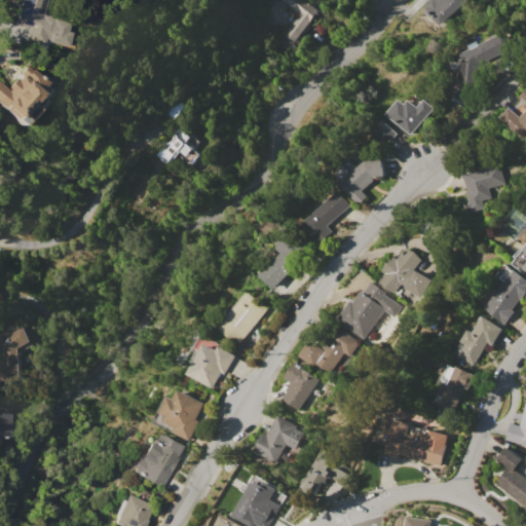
[(13,24),(20,2),(15,1),(15,0),(46,0),(43,11),(40,11),(39,15),(50,17),(49,20),(64,23),(61,32),(66,33),(62,48),(24,38),(27,27),(13,24)]
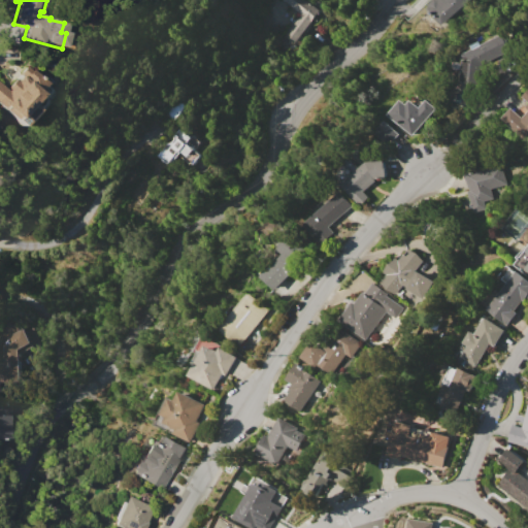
[(305,0),(320,10),(294,47),(283,39),(301,12),(283,0),(305,0)]
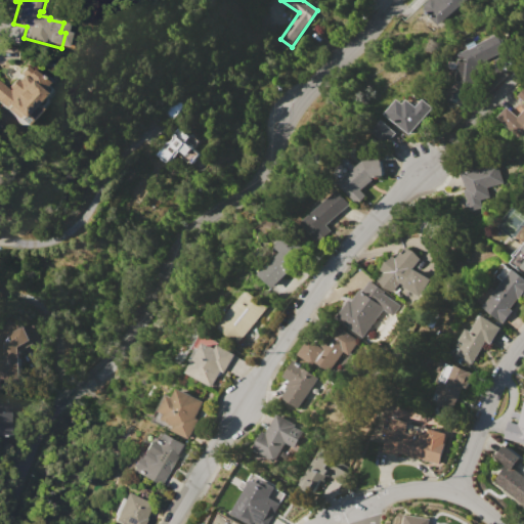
[(465,0),(438,24),(425,9),(426,6),(426,3),(429,0),(465,0)]
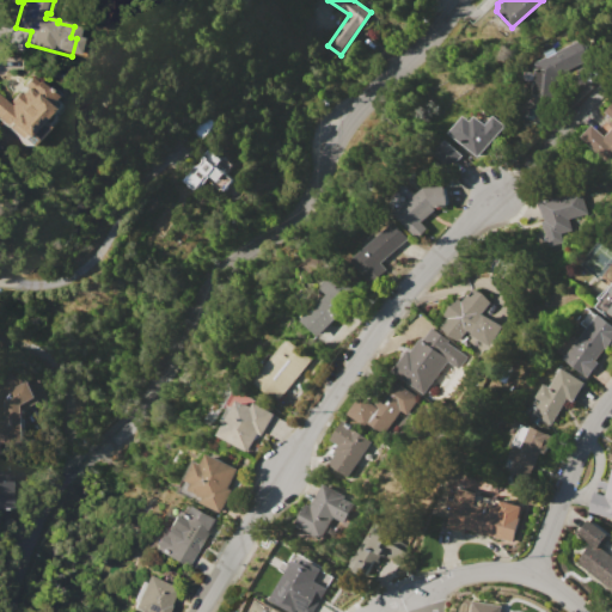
[(581,40),(589,60),(560,73),(554,99),(531,96),(536,62),(581,40)]
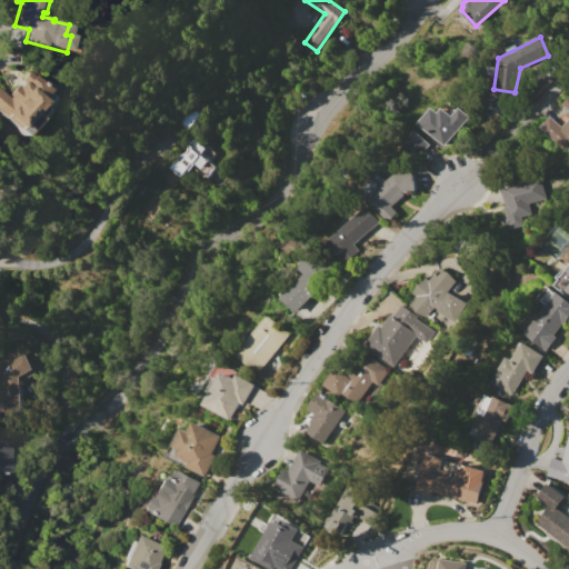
[(0,117),(0,92),(1,95),(11,86),(13,87),(19,81),(17,79),(25,71),(29,76),(31,73),(47,89),(8,126),(0,117)]
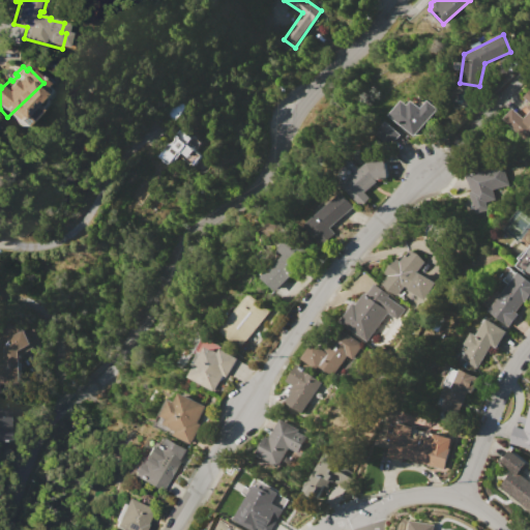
[(529,143),(529,145),(501,120),(512,108),(517,112),(524,105),(526,107),(528,104),(529,106),(529,102),(523,96),(529,88),(529,143)]
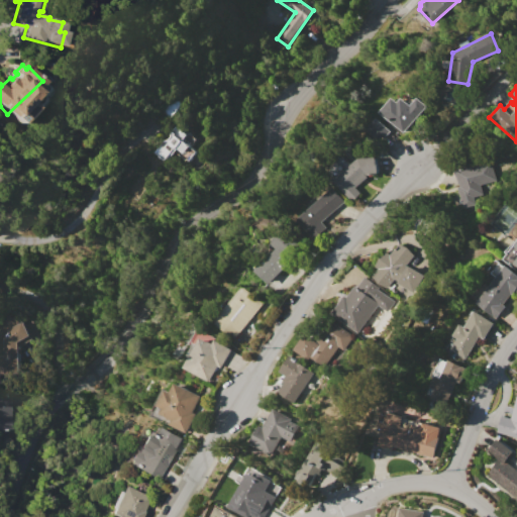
[(427,106),(404,132),(381,112),(394,97),(399,102),(403,98),(411,105),(418,98),(427,106)]
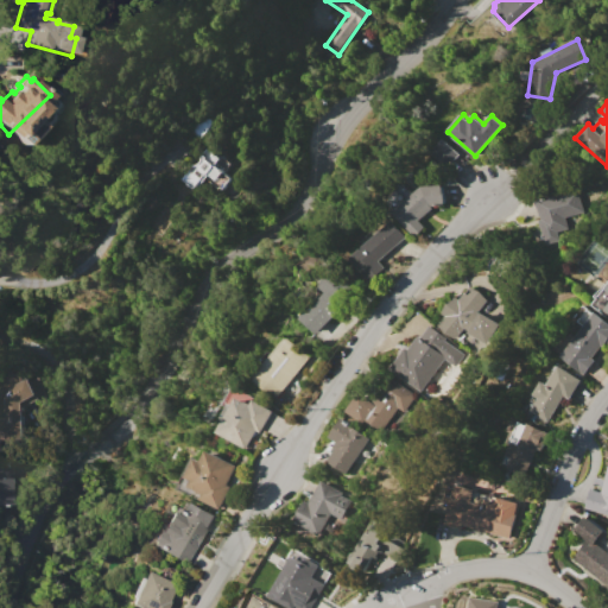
[(447,166),(460,153),(445,138),(431,151),(447,166)]
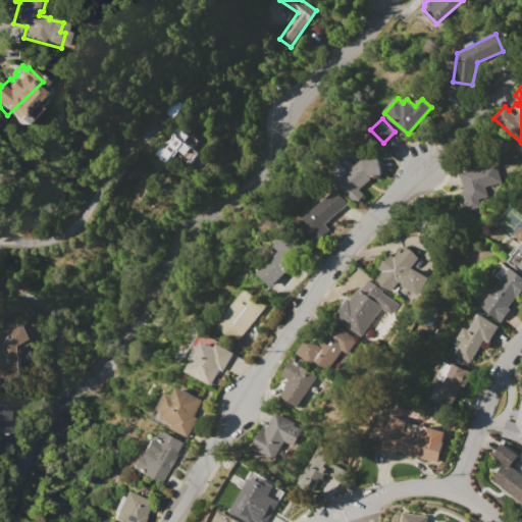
[(176,126),(190,136),(191,134),(200,140),(195,148),(201,152),(195,160),(180,150),(174,158),(172,157),(170,160),(167,162),(166,161),(164,162),(157,157),(158,153),(167,141),(168,141),(170,141),(172,139),(172,137),(172,135),(171,134),(176,126)]
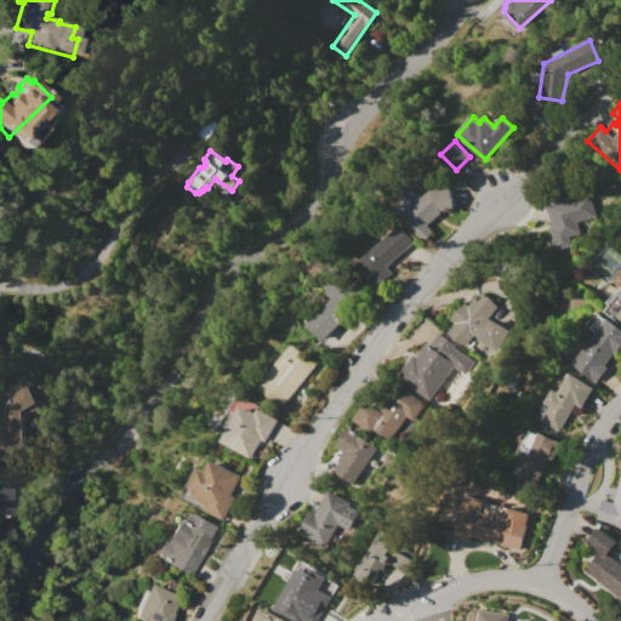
[(402,216),(434,189),(454,188),(456,199),(455,210),(443,210),(444,212),(429,226),(436,232),(423,241),(402,216)]
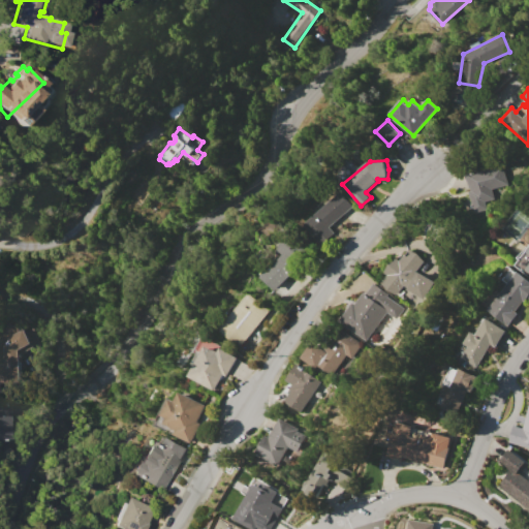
[(463,175),(501,164),(506,185),(491,189),(493,198),(484,201),(486,210),(473,213),(463,175)]
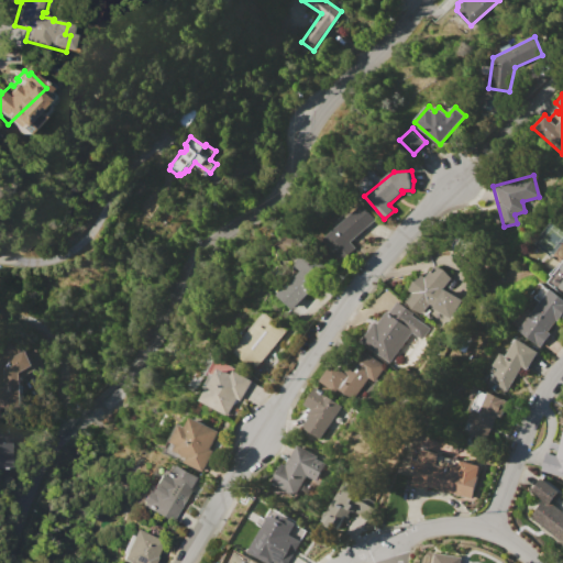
[(364,203),(377,219),(350,241),(356,249),(343,260),(324,236),(364,203)]
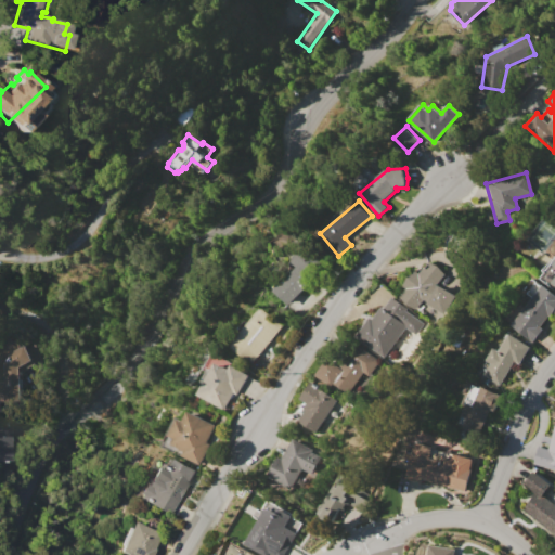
[(273,291),(296,268),(285,257),(302,241),(327,266),(288,305),(273,291)]
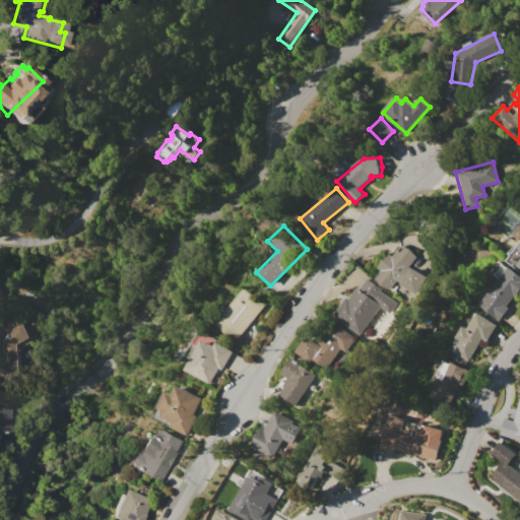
[(519,240),(506,258),(519,269),(519,240)]
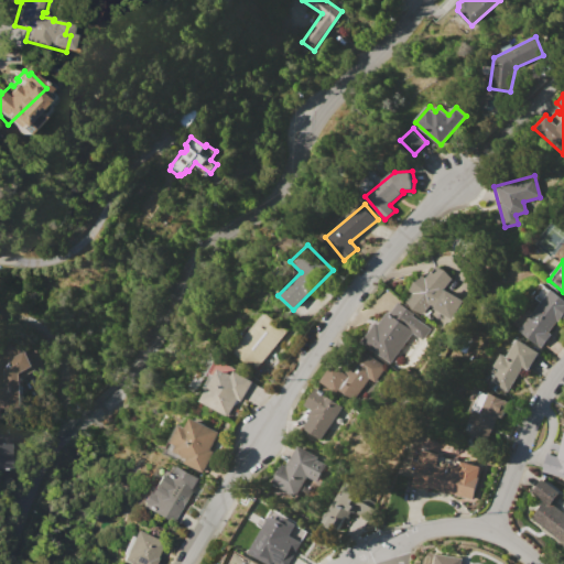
[(436,266),(445,270),(452,279),(444,289),(446,290),(463,301),(451,321),(430,307),(422,316),(407,304),(413,294),(410,292),(415,281),(423,274),(427,277),(436,266)]
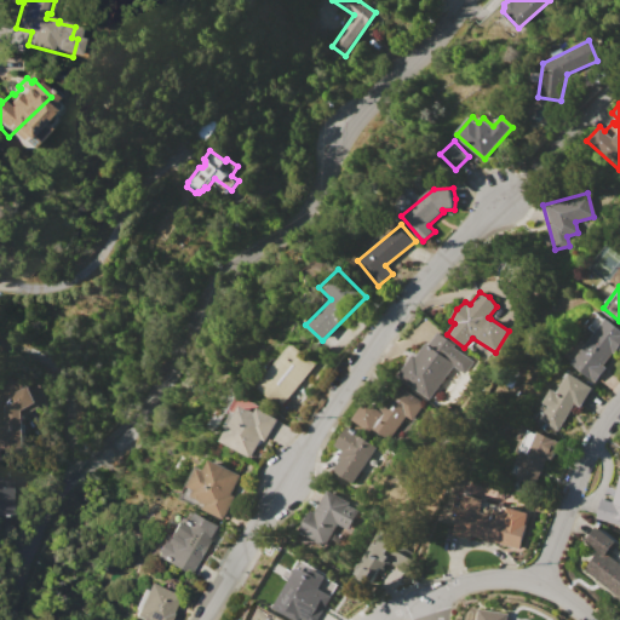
[(607,317),(619,327),(619,348),(614,355),(613,354),(604,365),(607,367),(596,382),(572,363),(607,317)]
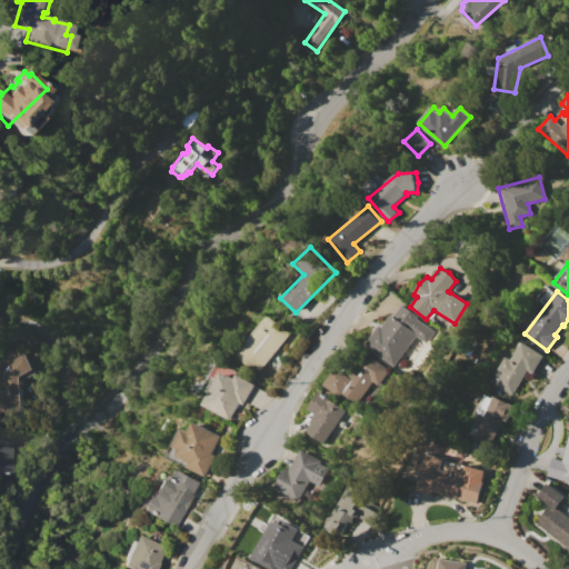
[(363,345),(379,325),(382,327),(391,315),(393,316),(403,303),(418,315),(416,318),(435,331),(426,343),(417,336),(392,367),(363,345)]
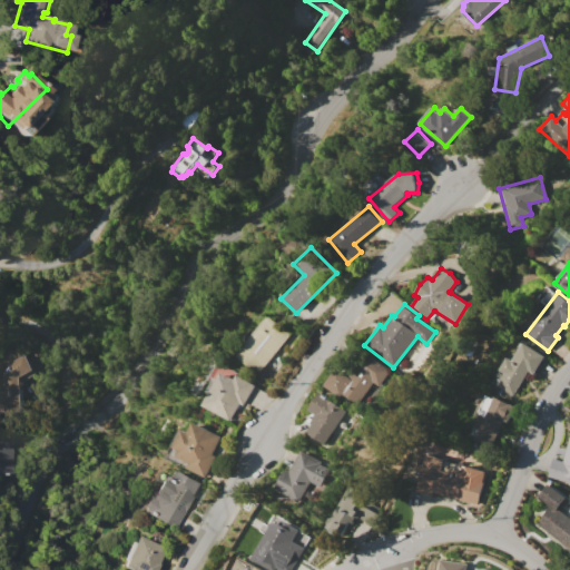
[(268,316),(290,334),(257,374),(232,353),(244,337),(248,341),(268,316)]
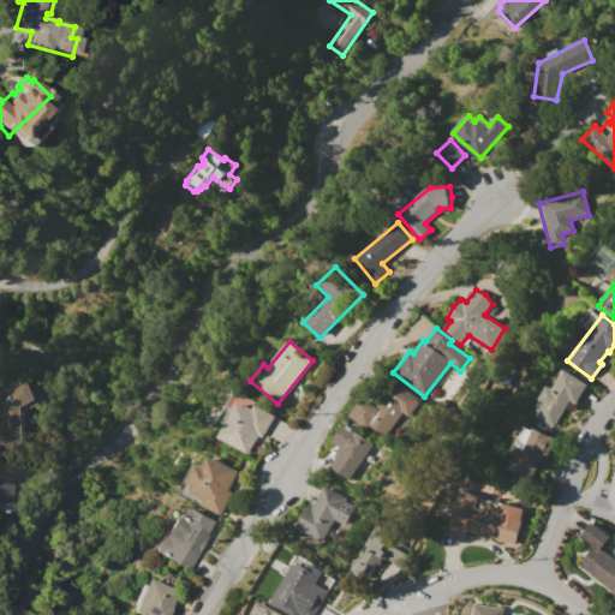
[(566,370),(589,383),(575,404),(571,400),(554,427),(536,416),(544,402),(539,400),(549,386),(554,389),(566,370)]
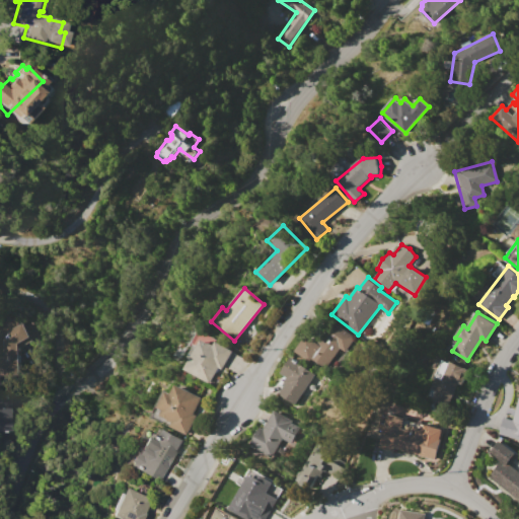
[(17,342),(35,342),(34,321),(20,322),(20,316),(0,316),(0,328),(0,330),(0,376),(8,376),(18,376),(17,342)]
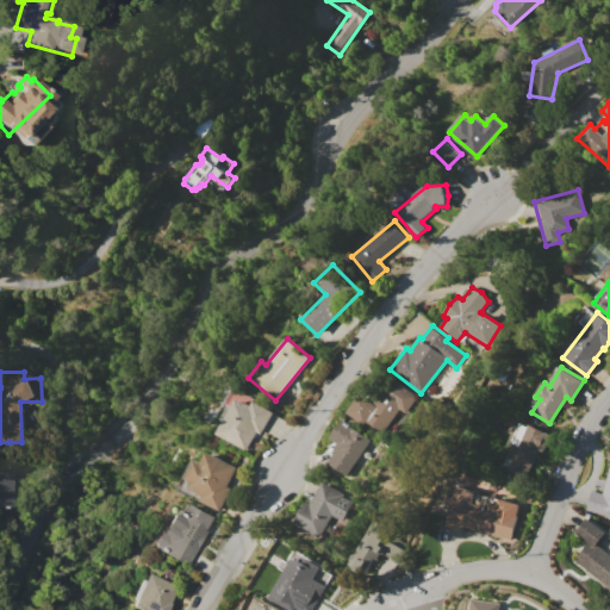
[(417,397),(387,437),(367,423),(365,425),(347,412),(361,392),(374,403),(386,386),(391,390),(397,381),(417,397)]
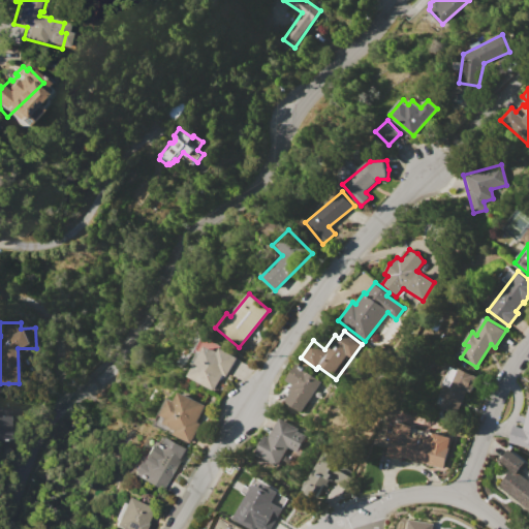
[(207,345),(218,352),(221,347),(237,358),(226,376),(223,374),(213,392),(188,376),(207,345)]
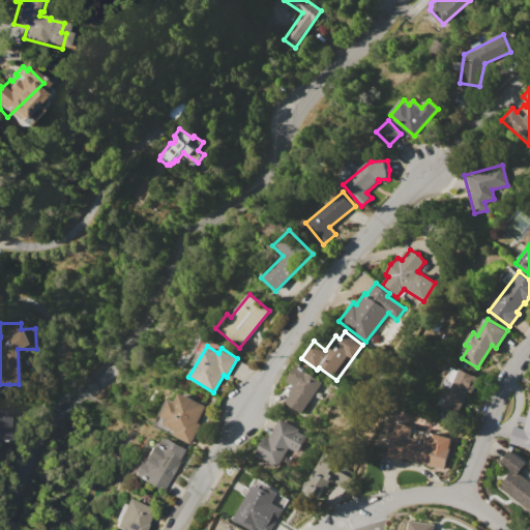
[(298,364),(322,382),(300,413),(285,402),(292,391),(290,389),(293,385),(287,380),(298,364)]
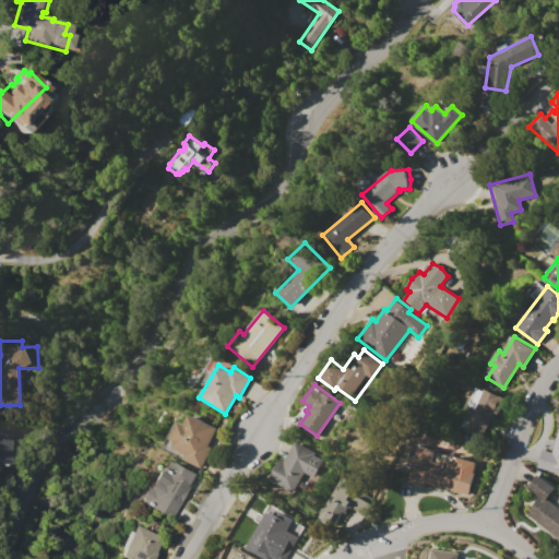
[(485,389),(506,397),(498,415),(494,413),(480,441),(464,433),(466,429),(461,427),(471,406),(476,408),(485,389)]
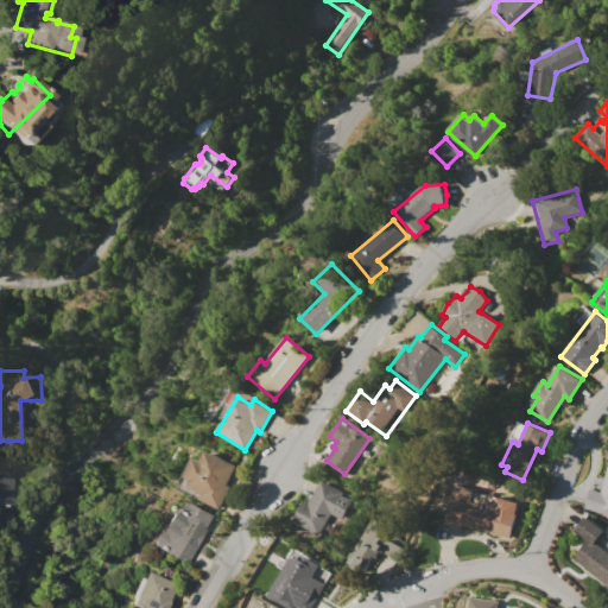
[(207,450),(238,467),(228,486),(230,487),(219,510),(200,500),(202,494),(188,487),(192,480),(185,476),(196,457),(201,461),(207,450)]
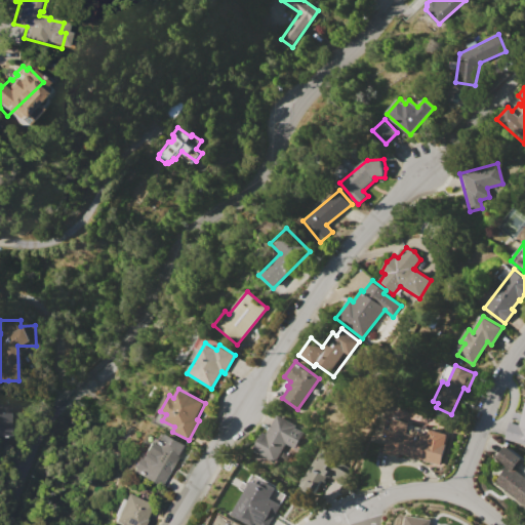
[(524,399),(524,447),(523,447),(505,440),(510,421),(519,423),(524,399)]
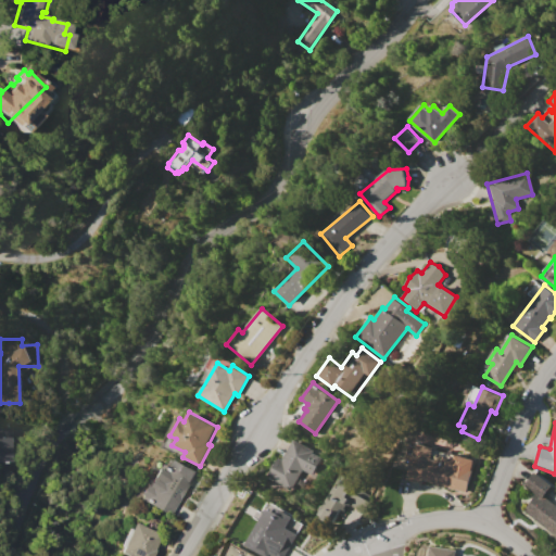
[(0,427),(10,427),(11,463),(0,463),(0,427)]
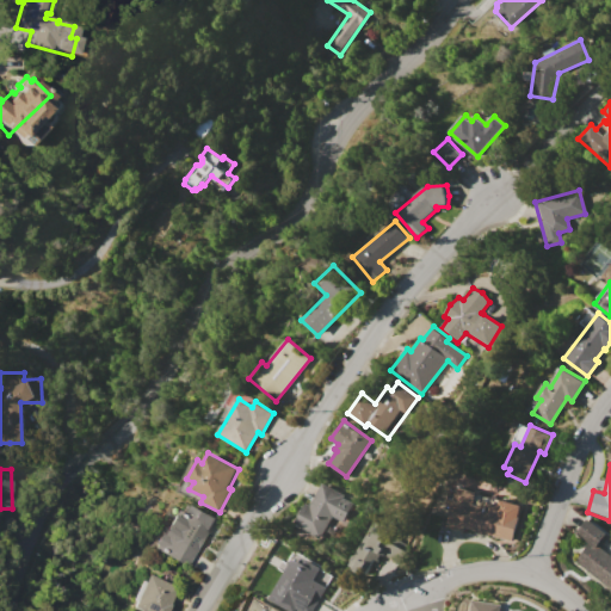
[(322,482),(344,495),(343,498),(352,504),(341,522),(332,516),(318,539),(294,525),(306,504),(309,505),(322,482)]
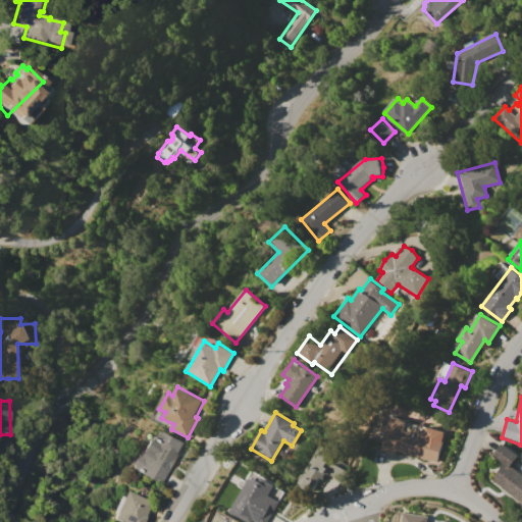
[(381,449),(390,416),(407,420),(407,421),(420,425),(421,422),(447,430),(446,431),(437,464),(381,449)]
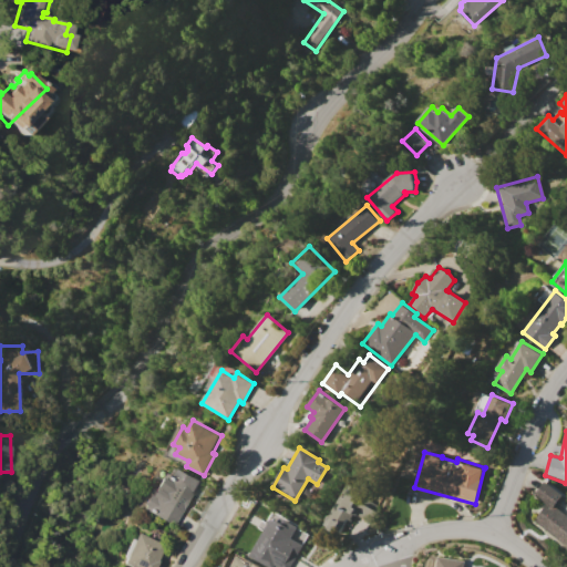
[(199,481),(173,526),(142,508),(144,505),(142,504),(147,494),(151,495),(162,477),(169,482),(172,478),(173,480),(179,468),(199,481)]
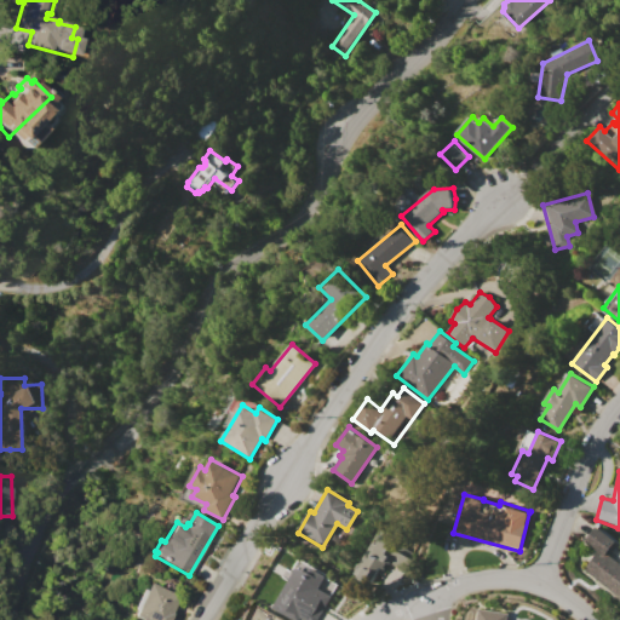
[(403,538),(379,526),(354,574),(375,585),(386,562),(402,570),(412,551),(400,545),(403,538)]
